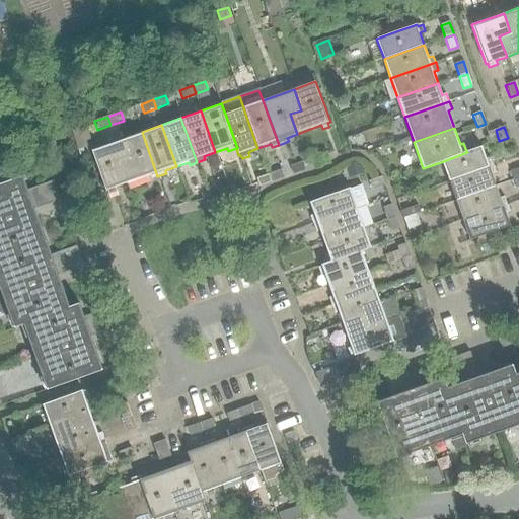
[(496,130),(487,133),(490,143),(499,141),(496,130)]
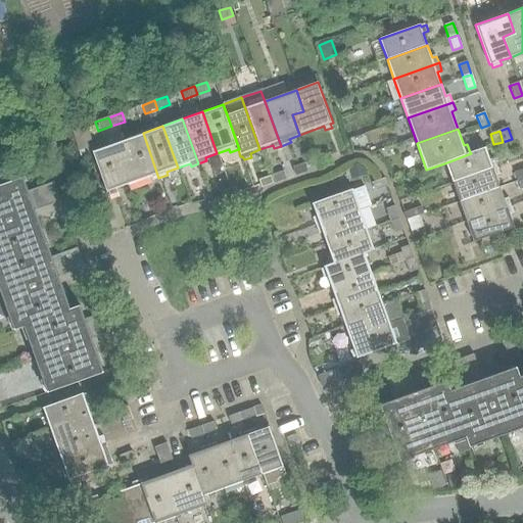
[(143,133),(124,140),(131,160),(120,165),(127,186),(150,178),(151,181),(158,178),(143,133)]
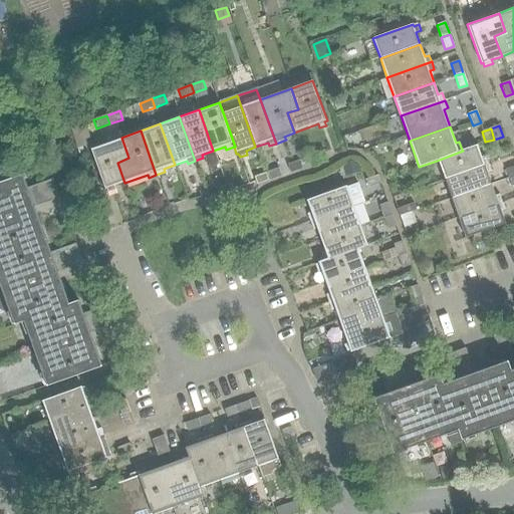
[(114,190),(113,187),(124,183),(117,163),(129,158),(121,138),(90,149),(104,191),(106,190),(107,193),(114,190)]
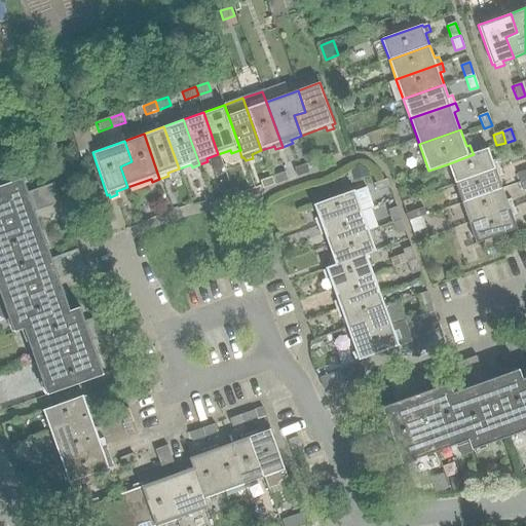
[(473,153),(474,154),(447,164),(454,184),(500,166),(497,158),(493,160),(488,147),(473,153)]
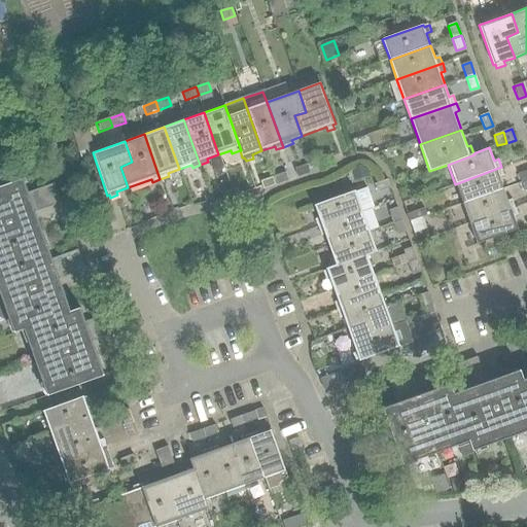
[(321,170),(324,169),(334,165),(330,155),(318,161),(321,170)]
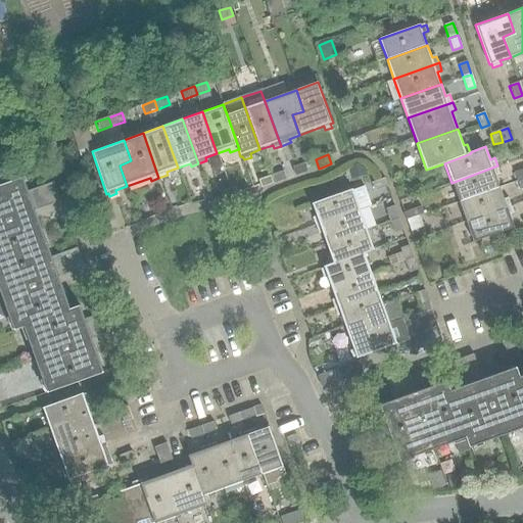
[(316,159),(303,163),(307,173),(319,169),(316,159)]
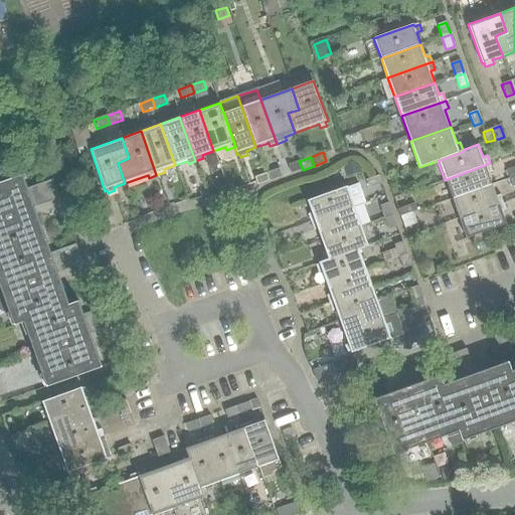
[(303,170),(299,161),(288,165),(291,174),(303,170)]
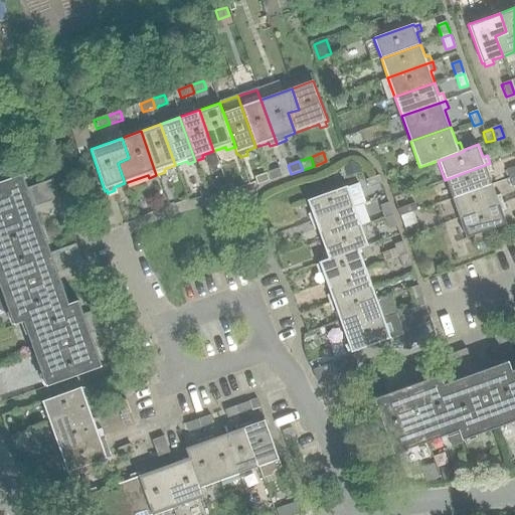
[(357,161),(343,163),(346,176),(360,173),(357,161)]
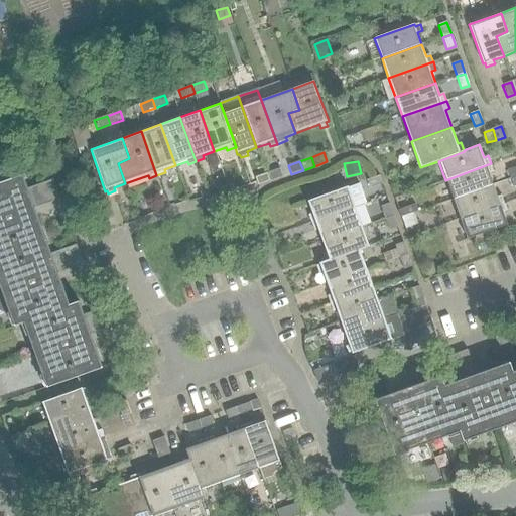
[(494,170),(491,163),(445,180),(452,198),(493,180),(490,172),(494,170)]
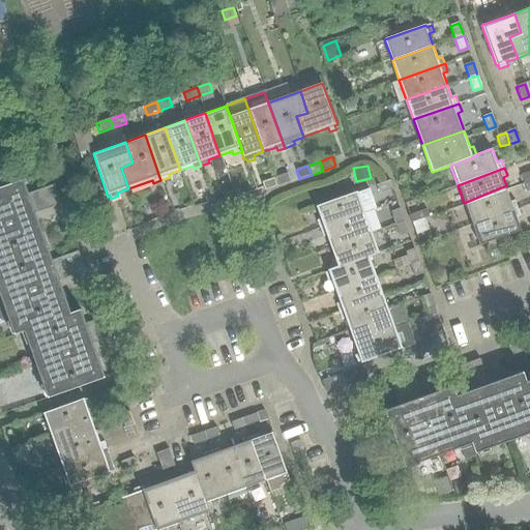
[(529,172),(521,175),(524,183),(529,181),(529,172)]
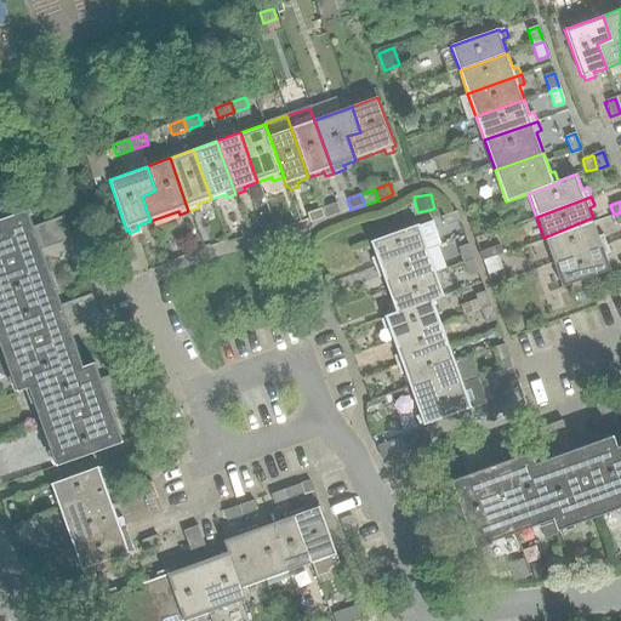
[(325,220),(340,215),(336,204),(322,209),(325,220)]
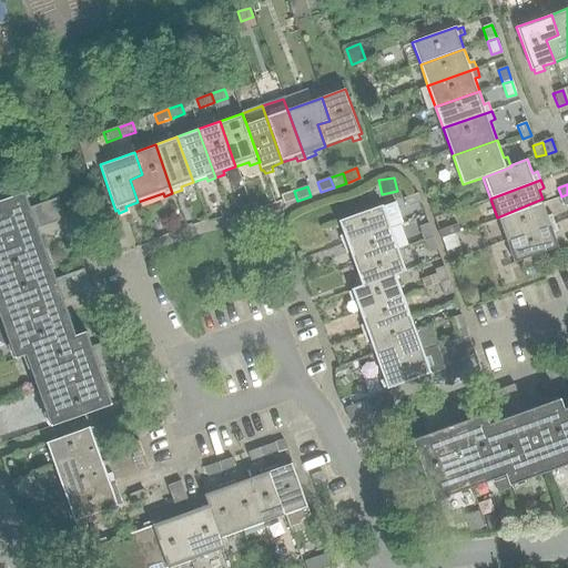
[(294,191),(281,196),(284,206),(297,201),(294,191)]
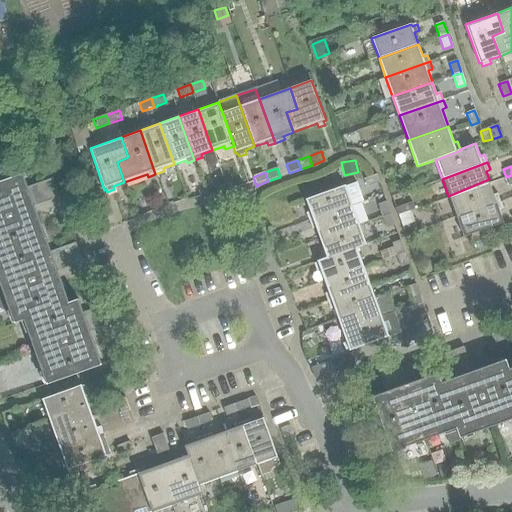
[(366,186),(379,182),(376,174),(363,179),(366,186)]
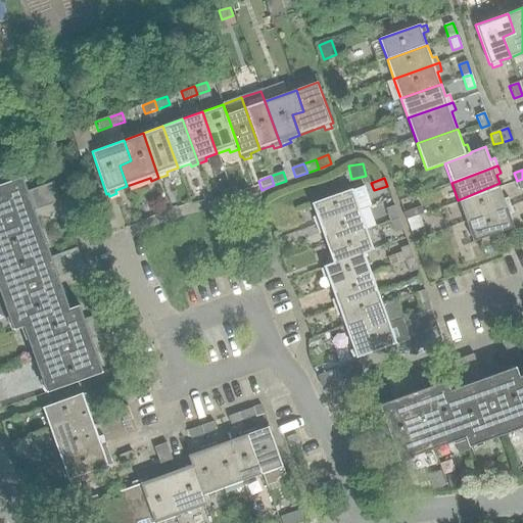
[(0,259),(47,243),(36,211),(61,202),(54,183),(29,192),(24,179),(0,187),(0,259)]
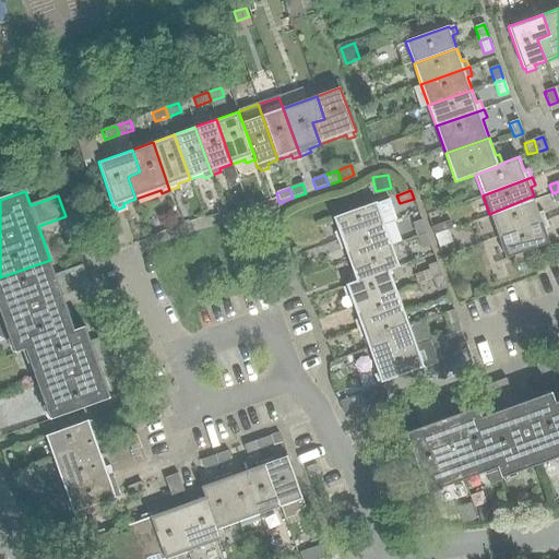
[(539,211),(534,195),(489,214),(498,237),(547,219),(543,210),(539,211)]
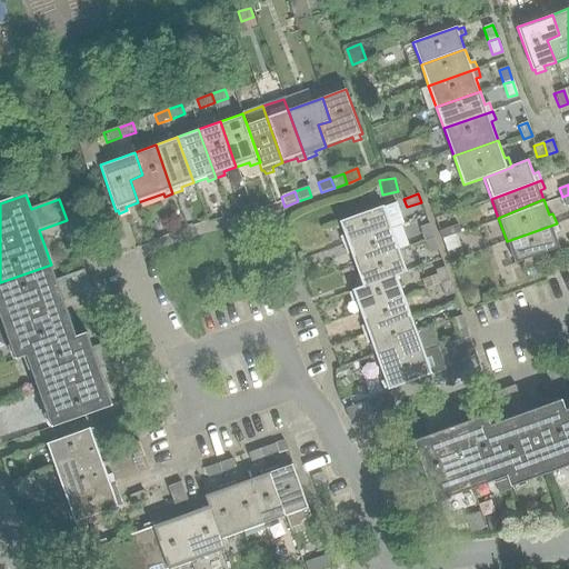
[(343,247),(391,229),(382,207),(338,222),(343,236),(340,237),(343,247)]
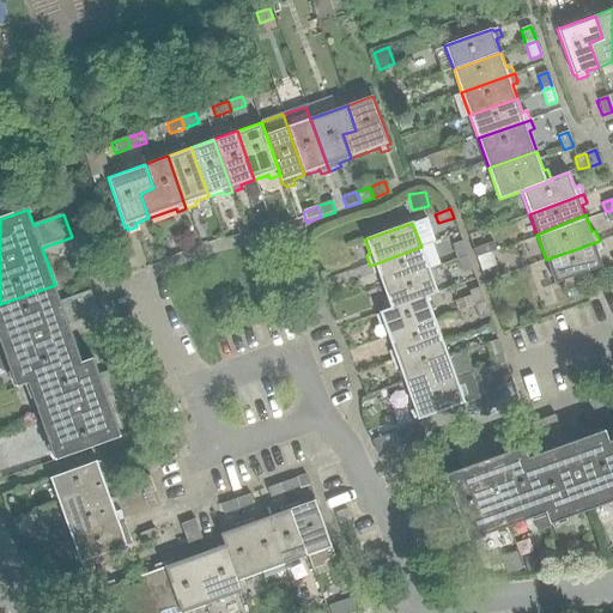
[(602,249),(600,241),(546,260),(554,284),(604,266),(598,252),(602,249)]
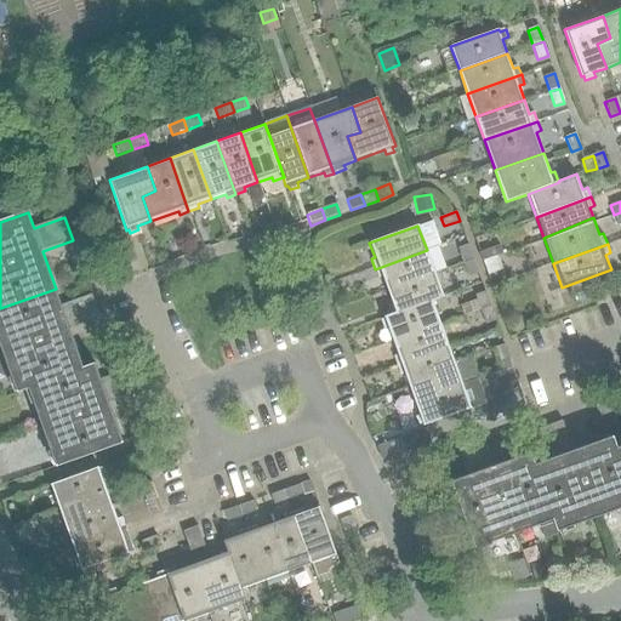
[(471,258),(466,245),(456,249),(462,262),(471,258)]
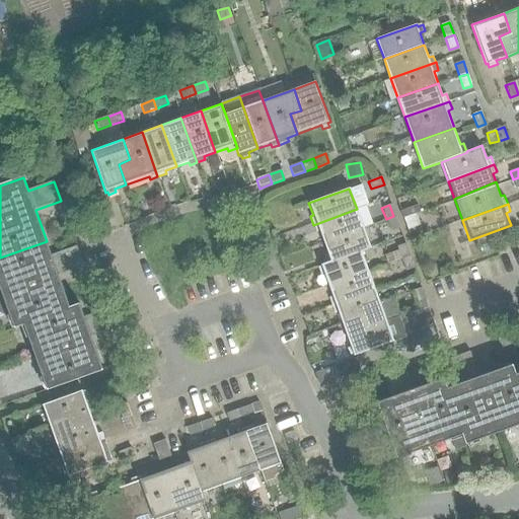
[(364,228),(357,209),(313,225),(315,232),(319,231),(323,242),(364,228)]
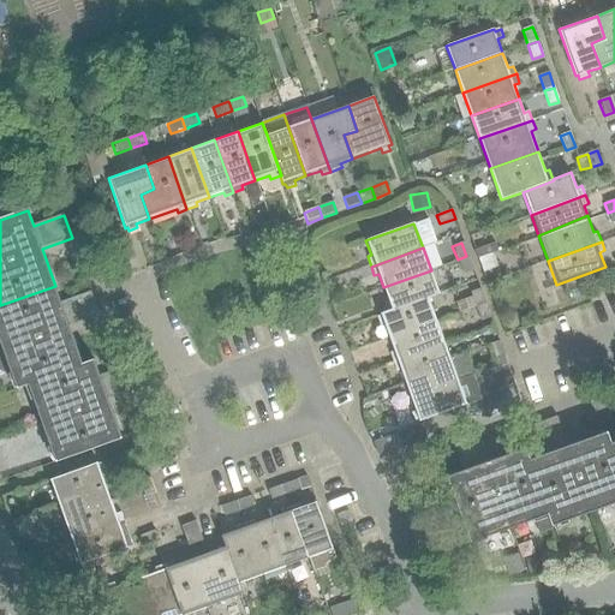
[(499,268),(494,254),(477,260),(482,274),(499,268)]
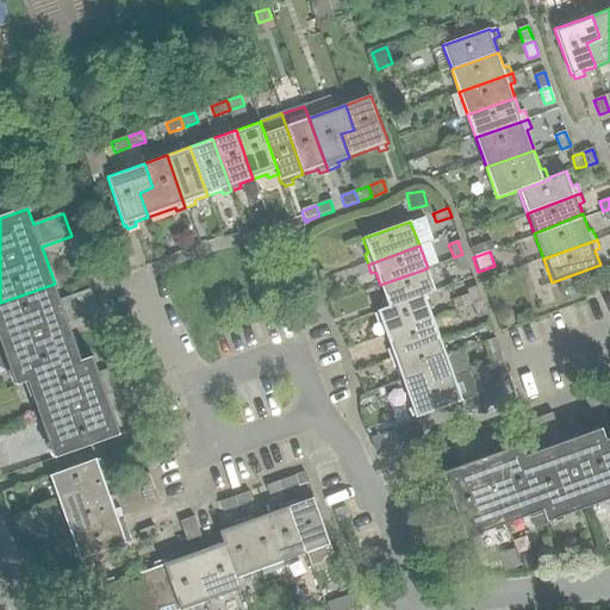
[(468,268),(462,254),(454,257),(459,272),(468,268)]
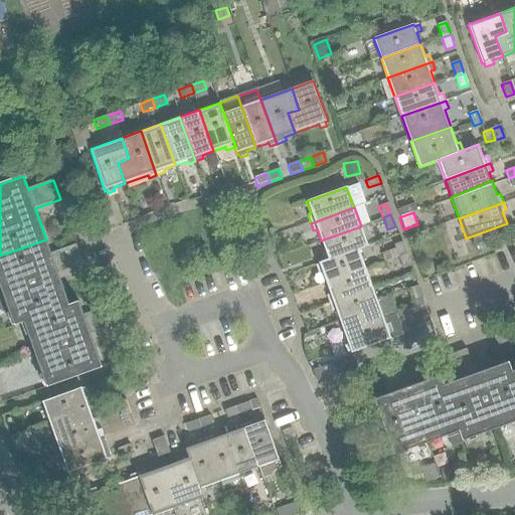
[(361,226),(321,240),(325,251),(321,252),(324,260),(324,261),(357,248),(358,249),(368,246),(361,226)]
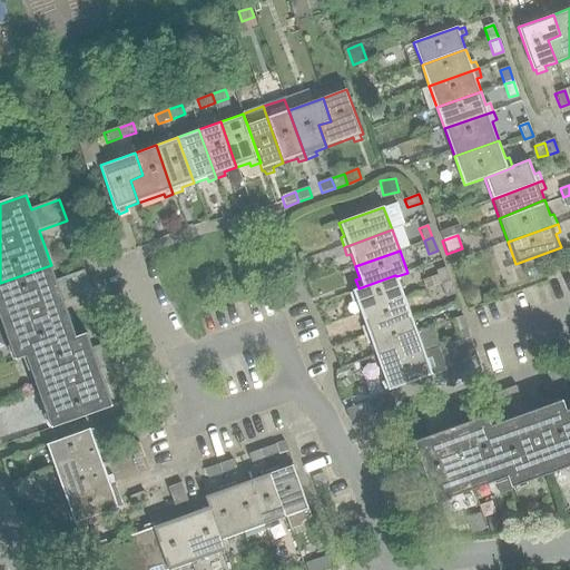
[(28,357),(78,338),(65,301),(91,292),(85,271),(57,279),(51,265),(0,283),(0,315),(16,361),(28,357)]
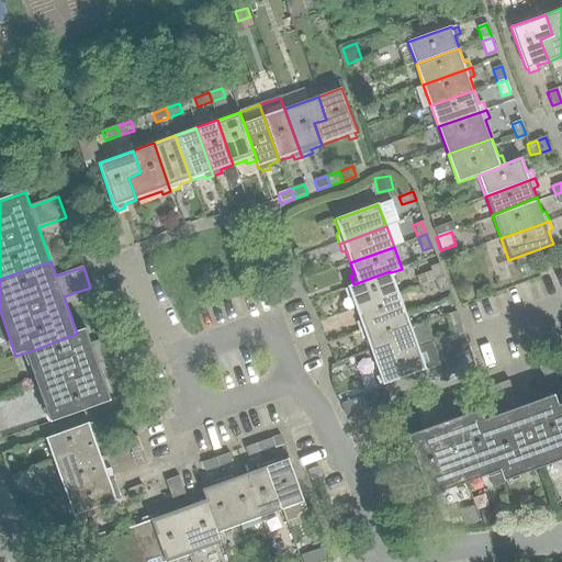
[(434,280),(442,278),(438,265),(429,267),(434,280)]
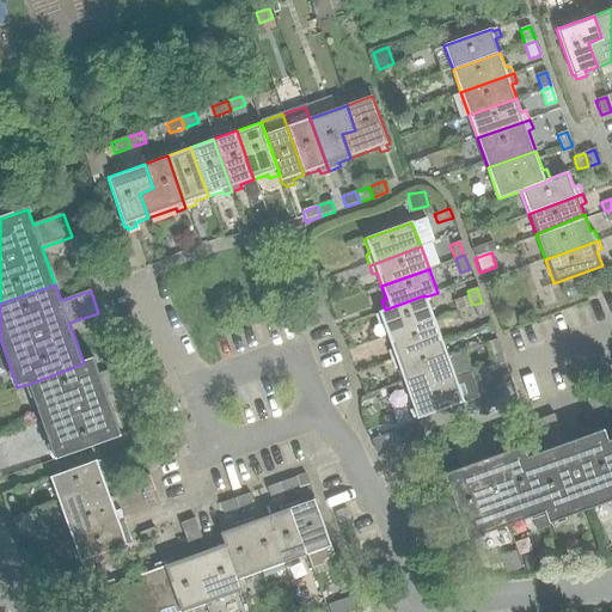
[(424,295),(385,310),(385,308),(377,312),(379,316),(374,317),(378,325),(381,324),(387,337),(434,319),(426,297),(424,295)]
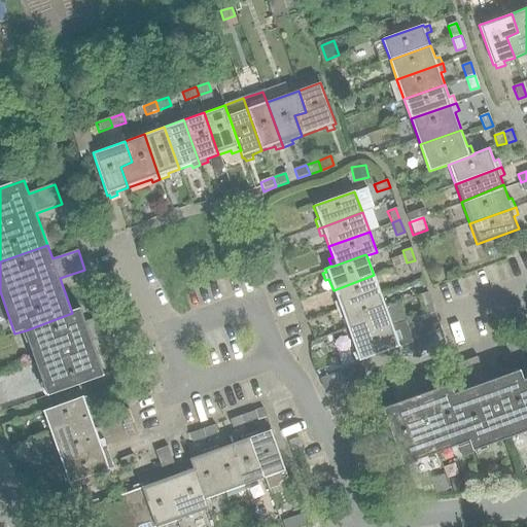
[(407,262),(403,254),(390,259),(393,268),(407,262)]
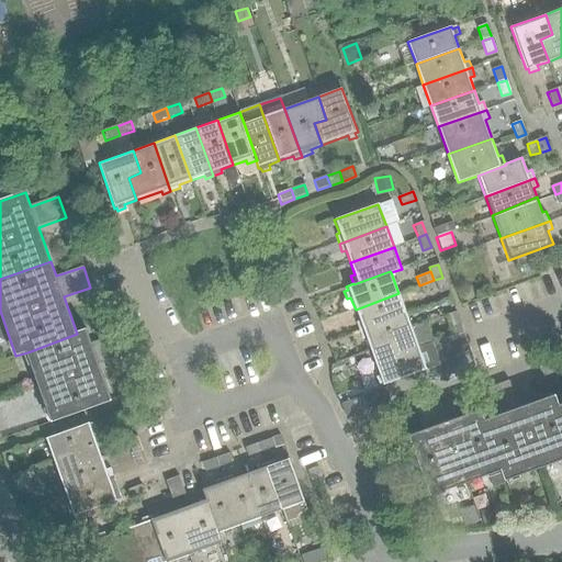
[(447,291),(442,278),(434,280),(438,293),(447,291)]
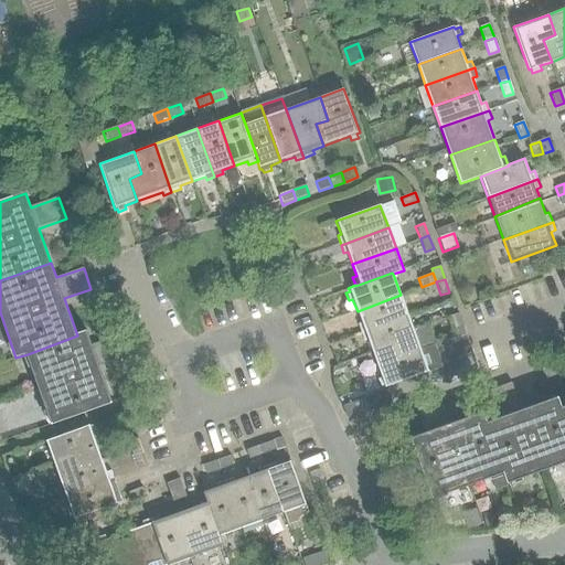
[(408,317),(401,295),(358,311),(361,323),(358,324),(361,334),(408,317)]
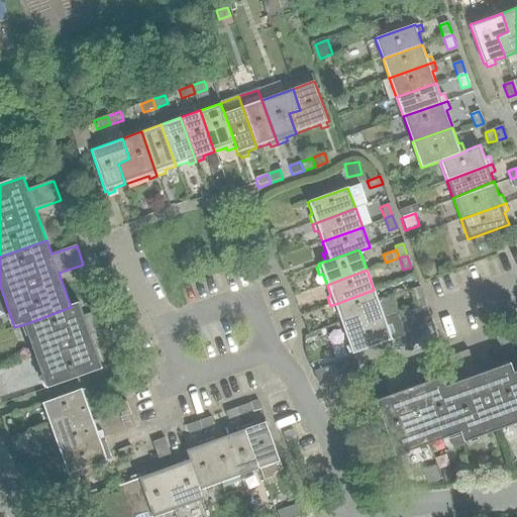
[(414,302),(423,299),(419,287),(410,290),(414,302)]
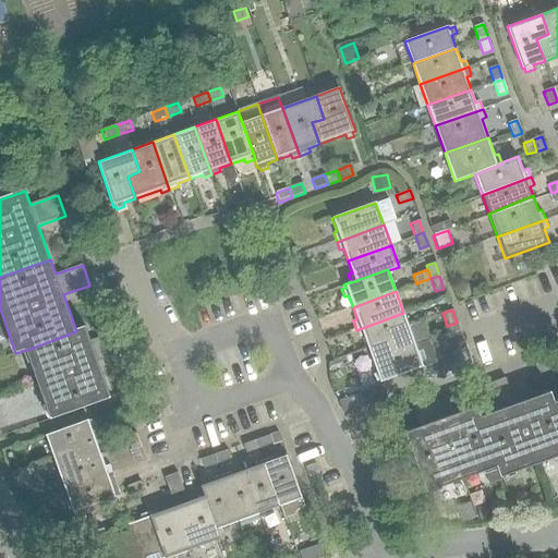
[(415,346),(403,313),(356,330),(359,338),(363,336),(367,349),(390,341),(395,353),(415,346)]
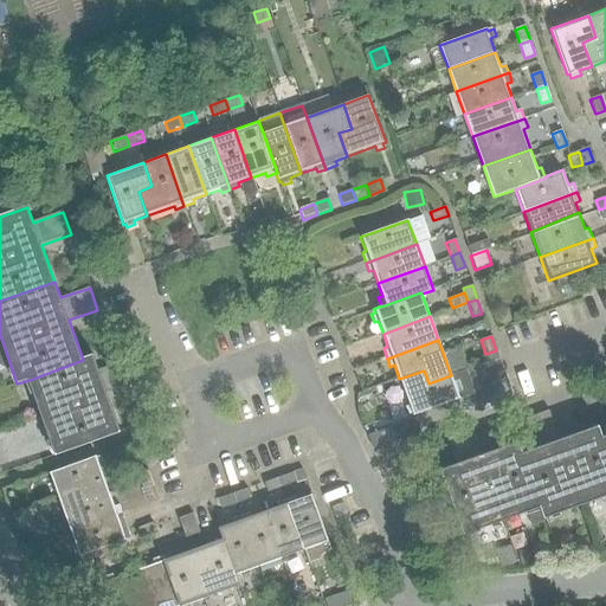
[(501,365),(496,350),(485,354),(491,368),(501,365)]
